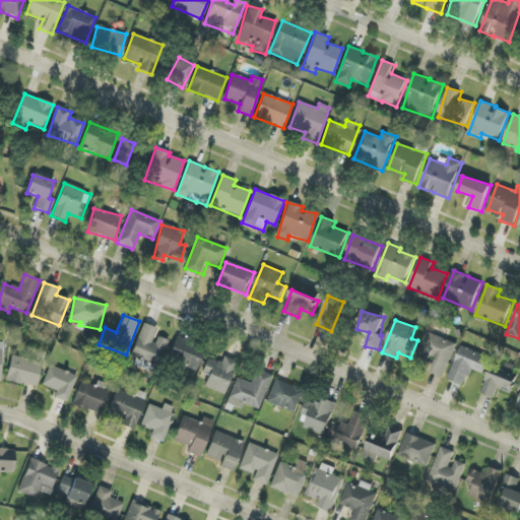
[(157,328),(142,323),(131,358),(158,366),(167,340),(155,336),(157,328)]
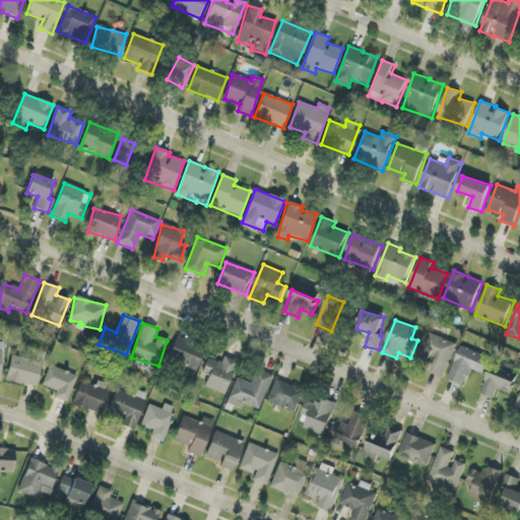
[(458,344),(431,333),(420,356),(434,362),(430,372),(444,378),(458,344)]
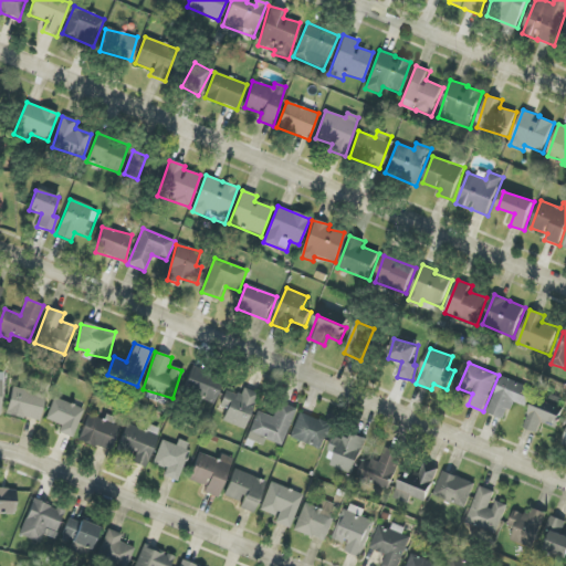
[(213,404),(223,380),(192,367),(182,391),(213,404)]
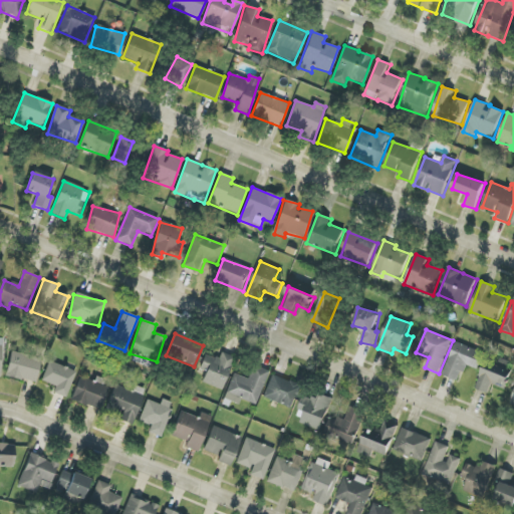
[(466,365),(478,369),(485,352),(456,342),(443,375),(460,381),(466,365)]
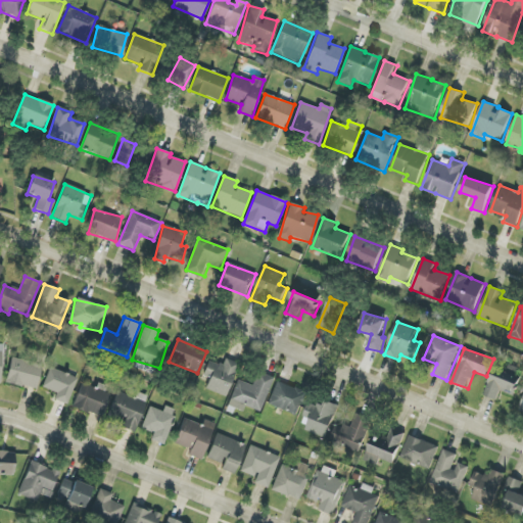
[(36,390),(42,366),(11,358),(5,382),(36,390)]
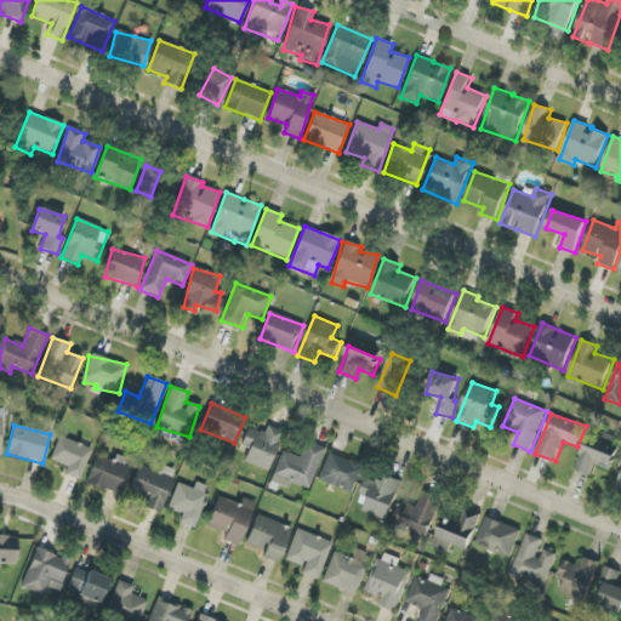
[(241,445),(249,449),(244,462),(268,471),(283,432),(267,426),(265,434),(248,428),(241,445)]
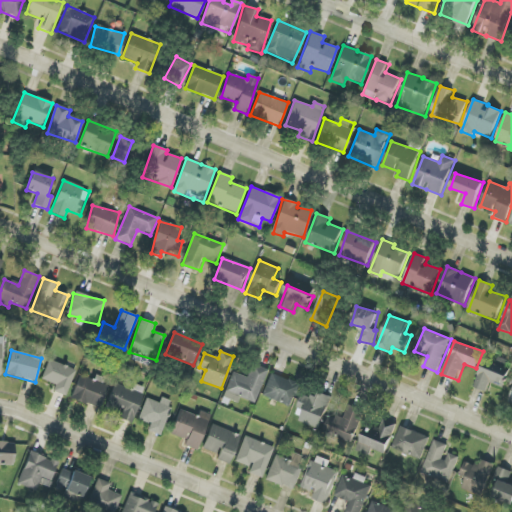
[(481,367),(475,388),(487,392),(490,383),(505,388),(511,365),(511,361),(499,358),(495,371),(481,367)]
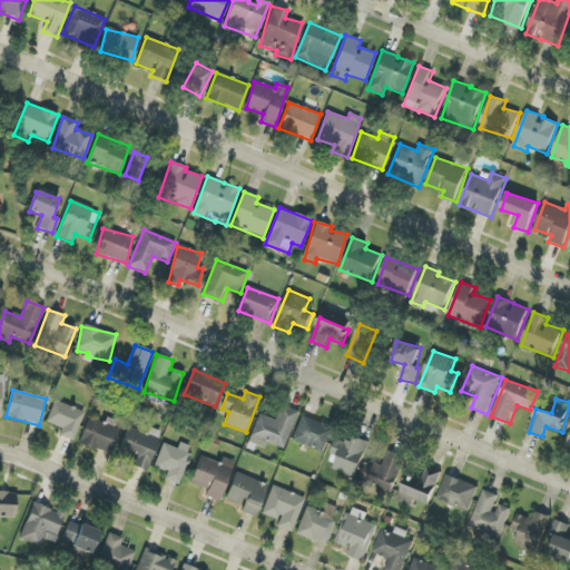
[(61,428),(59,436),(75,441),(84,411),(53,401),(47,423),(61,428)]
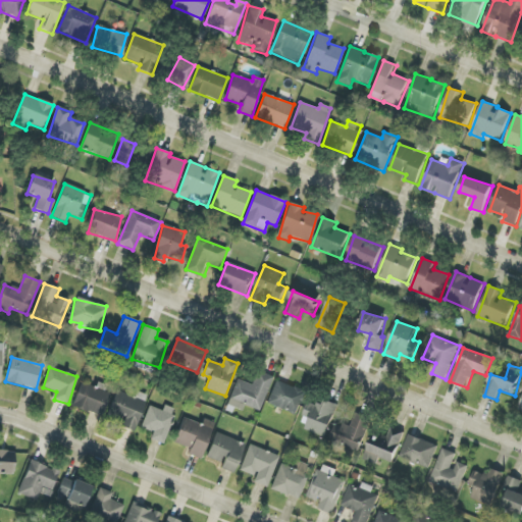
[(243,410),(244,406),(260,411),(272,377),(257,371),(252,384),(238,379),(228,405),(243,410)]
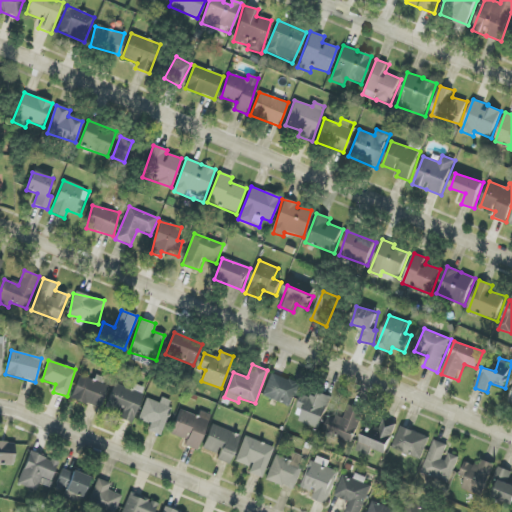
[(292,406),(299,383),(269,375),(263,398),(292,406)]
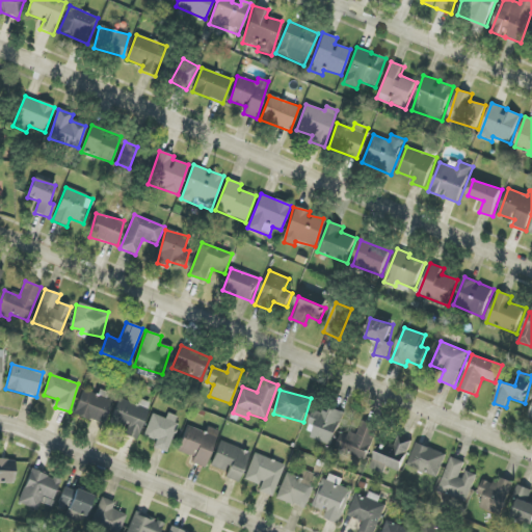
[(75,417),(106,423),(111,398),(80,391),(75,417)]
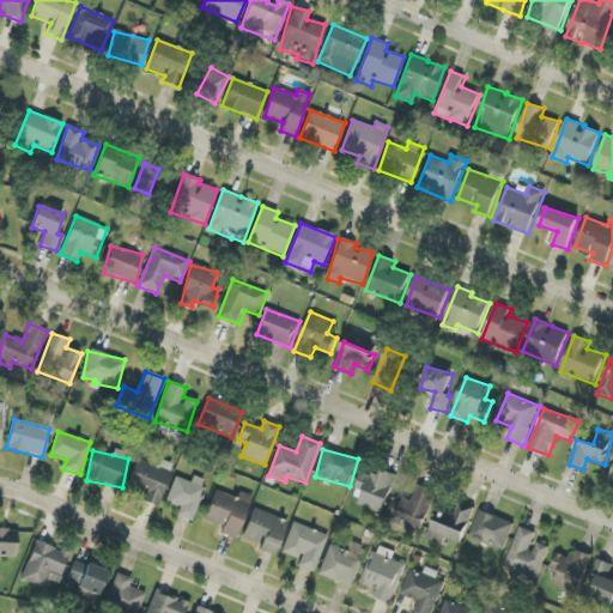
[(126,487),(144,495),(141,502),(158,507),(171,472),(138,459),(126,487)]
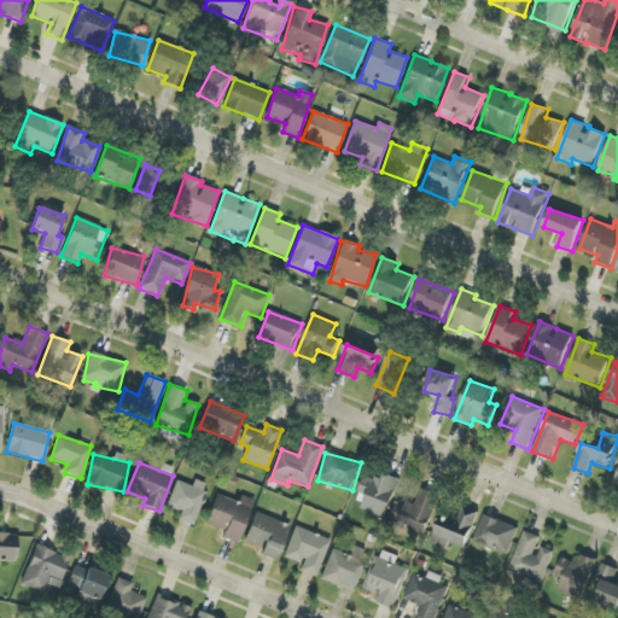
[(367,476),(355,503),(385,517),(402,481),(386,473),(383,483),(367,476)]
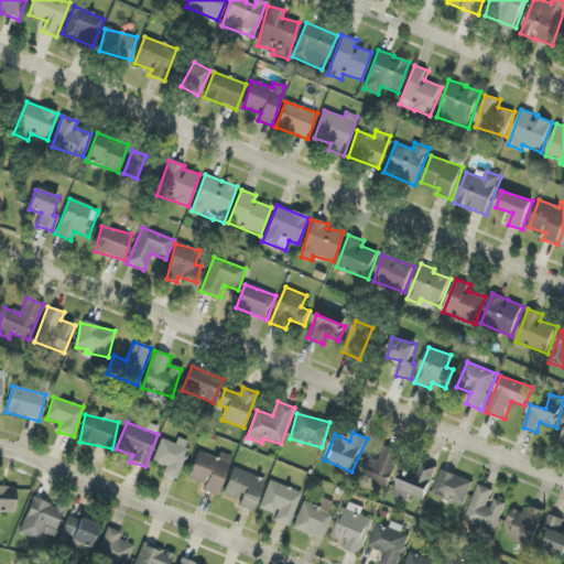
[(176,444),(160,440),(153,463),(165,466),(163,475),(179,479),(188,442),(177,438),(176,444)]
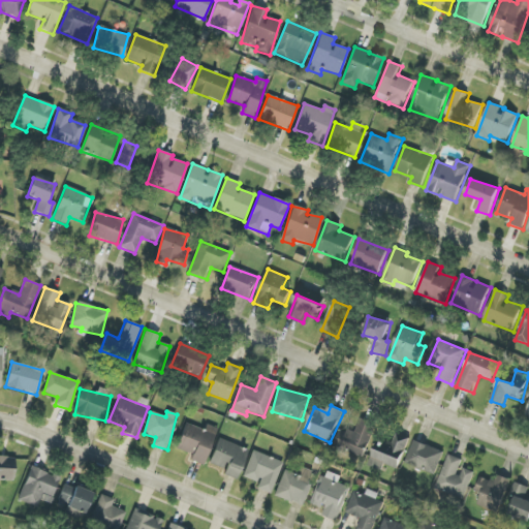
[(340,429),(334,447),(365,458),(376,423),(361,418),(355,434),(340,429)]
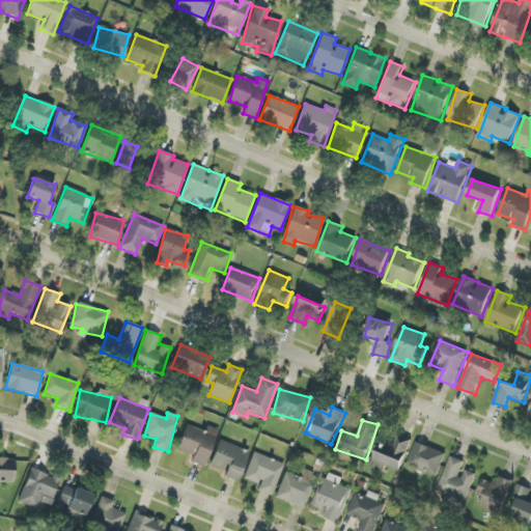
[(191,463),(206,468),(217,429),(206,426),(205,430),(185,425),(177,451),(193,455),(191,463)]
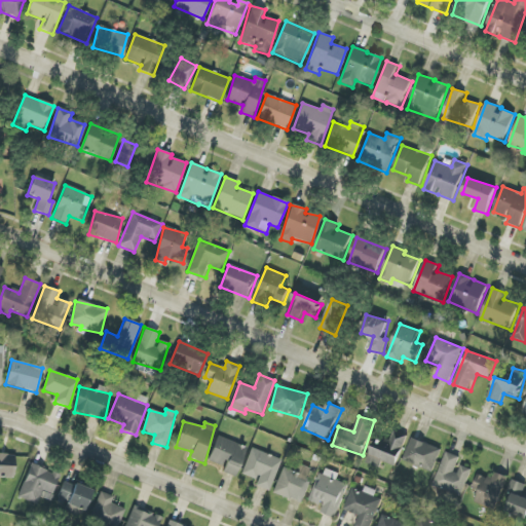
[(397,466),(407,437),(391,431),(386,445),(375,441),(367,463),(379,468),(382,461),(397,466)]
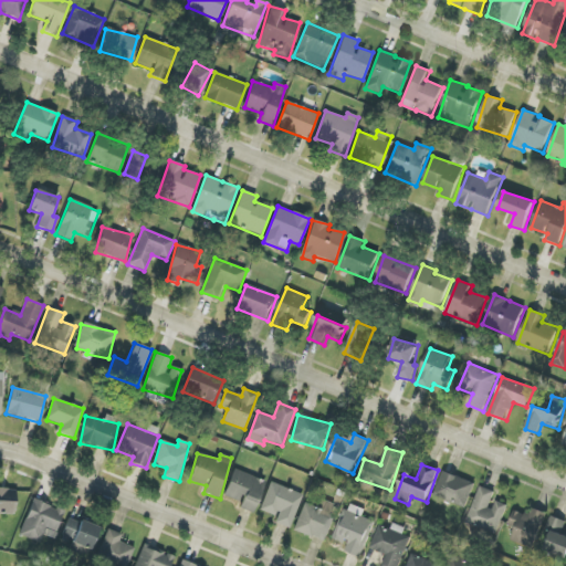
[(253,513),(265,481),(234,469),(223,496),(241,503),(239,507),(253,513)]
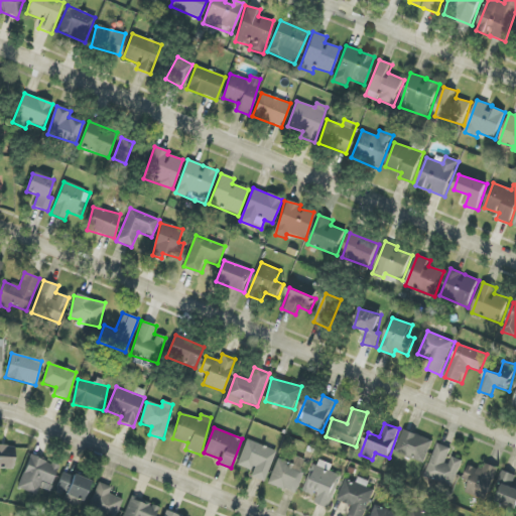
[(433,440),(404,429),(396,453),(424,464),(433,440)]
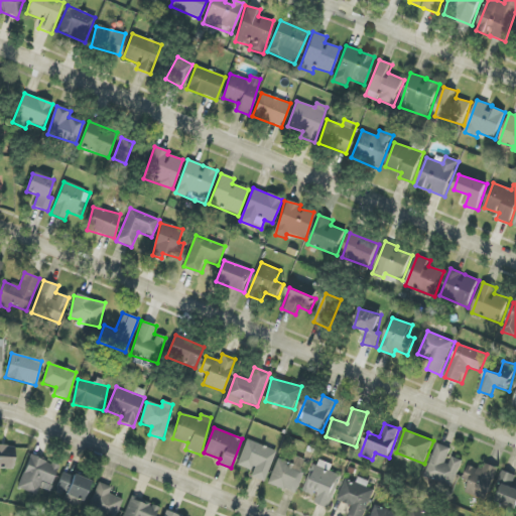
[(252,471),(250,477),(265,482),(275,450),(246,440),(237,466),(252,471)]
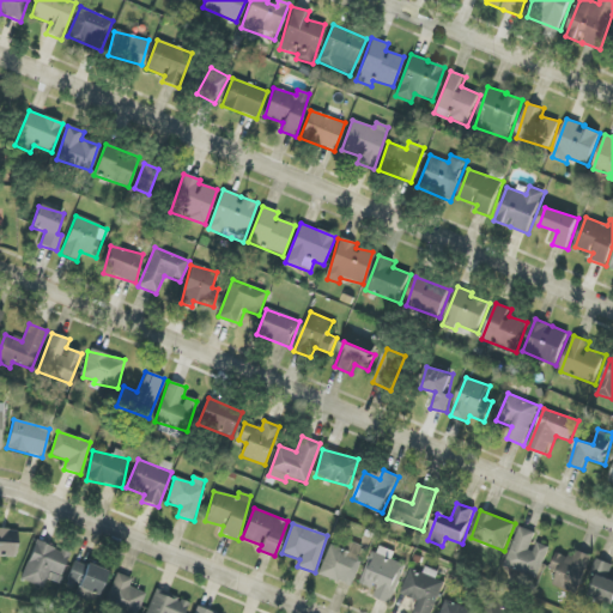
[(538,534),(521,527),(505,565),(538,578),(550,547),(535,541),(538,534)]
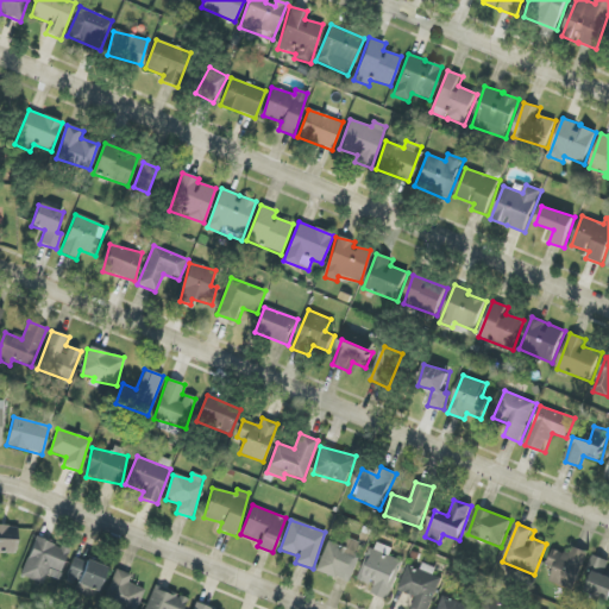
[(0,553),(16,554),(17,527),(0,526),(0,553)]
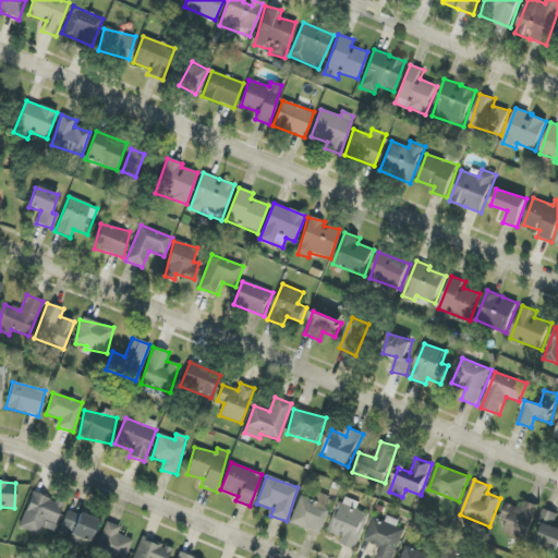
[(290,522),(320,535),(331,509),(326,507),(329,498),(315,492),(312,500),(300,496),(290,522)]
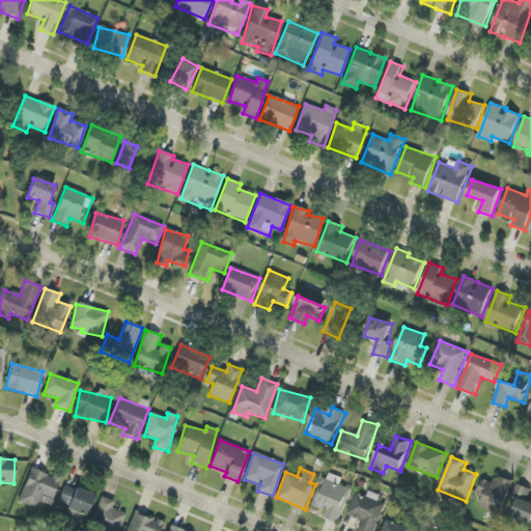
[(18,502),(37,509),(40,502),(50,505),(60,479),(30,469),(18,502)]
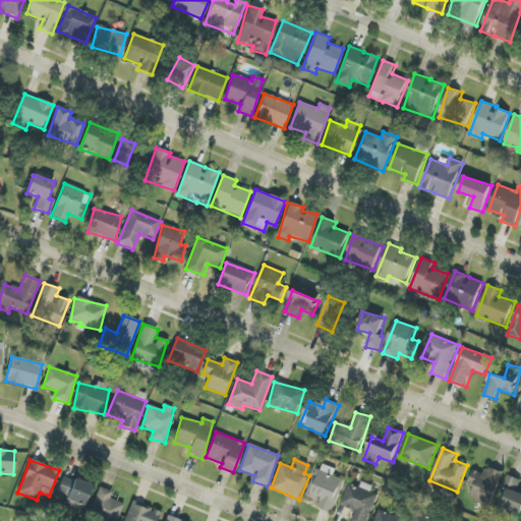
[(333,513),(344,479),(334,476),(336,469),(320,463),(308,498),(320,502),(317,508),(333,513)]
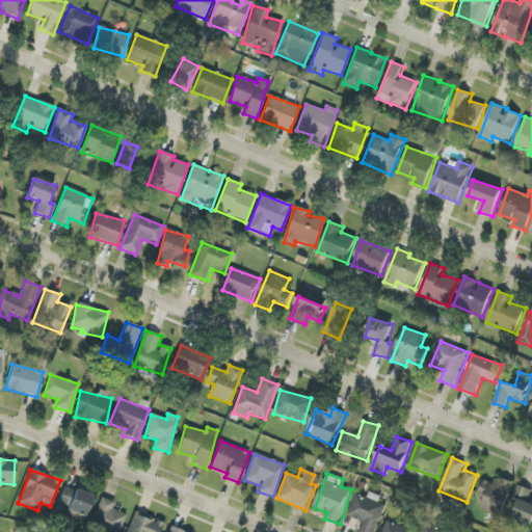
[(514,483),(499,477),(496,484),(484,480),(478,494),(485,497),(480,508),(502,516),(514,483)]
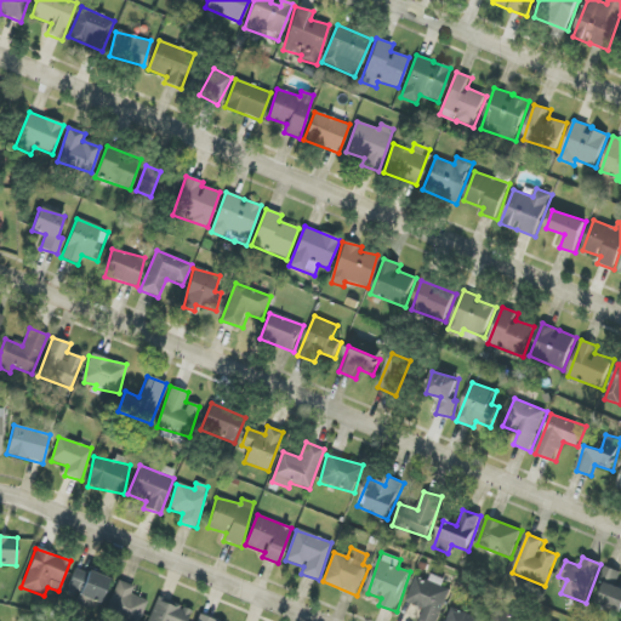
[(67,590),(98,604),(109,580),(77,567),(67,590)]
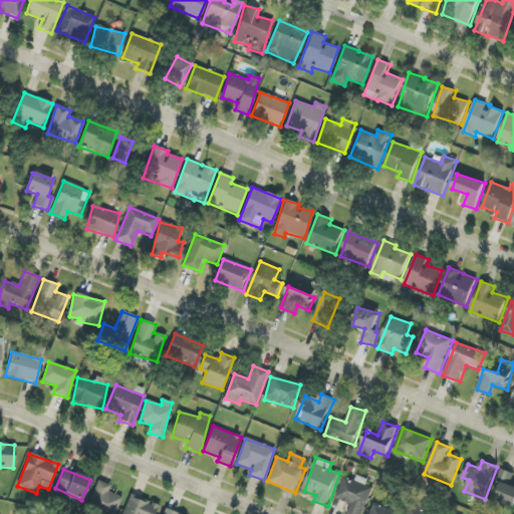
[(513,506),(513,487),(510,486),(513,474),(513,473),(501,469),(497,482),(501,483),(495,500),(513,506)]
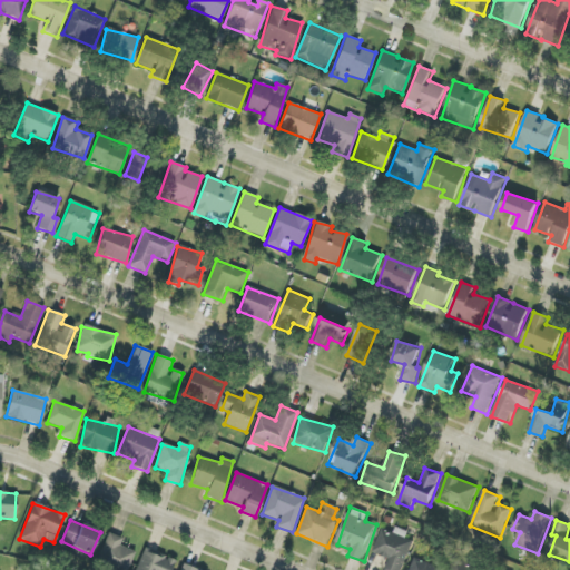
[(382,529),(373,552),(390,559),(386,569),(387,569),(403,569),(413,542),(406,539),(409,532),(396,528),(394,533),(382,529)]
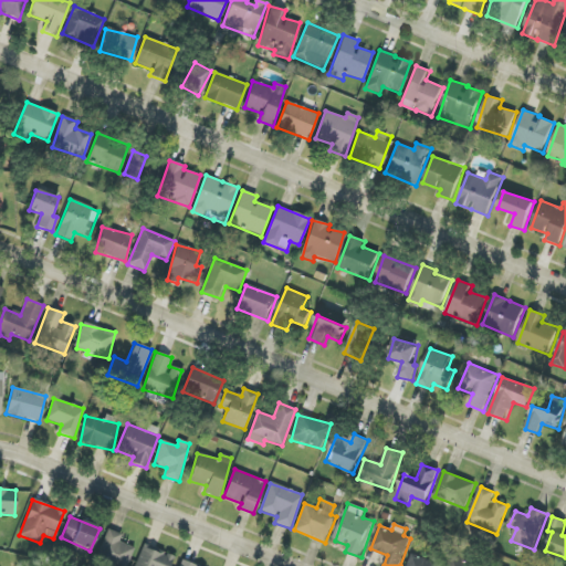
[(97,561),(117,565),(127,565),(133,546),(119,543),(122,534),(106,530),(97,561)]
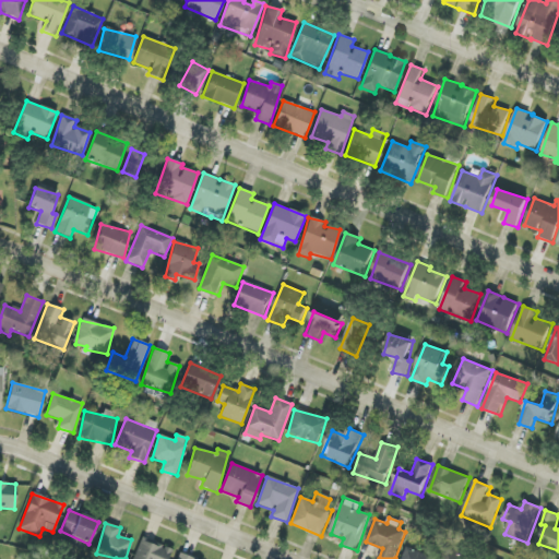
[(168,558),(173,549),(142,538),(133,558),(168,558)]
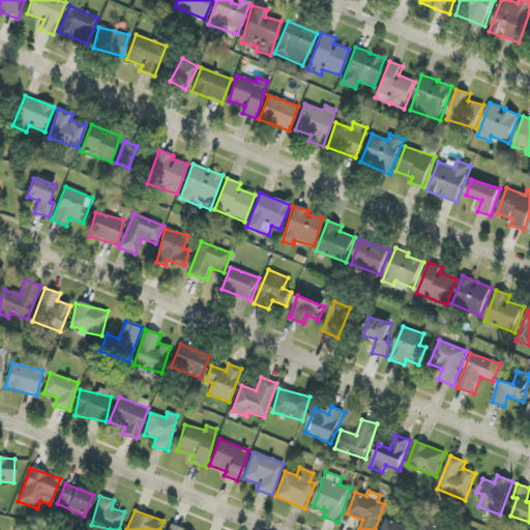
[(412,529),(413,527),(386,520),(383,529),(412,529)]
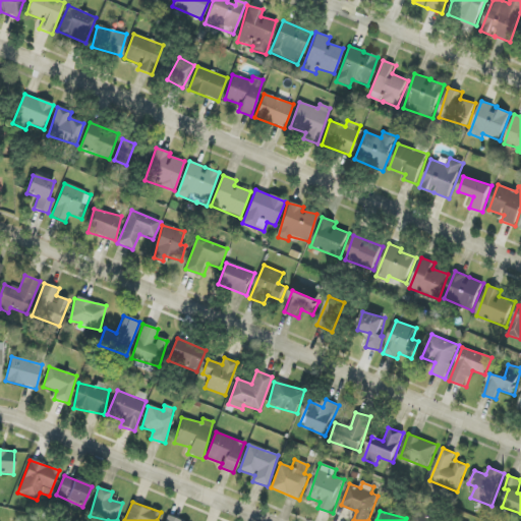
All buildings are outlined.
